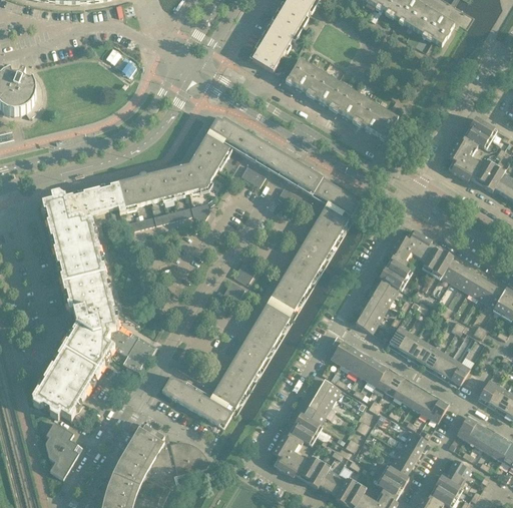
[(307,13),(286,0),(266,34),(287,47),(307,13)]
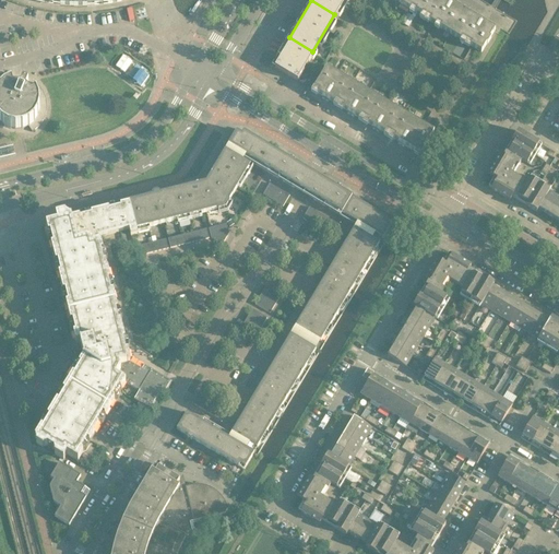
[(311,0),(334,14),(343,0),(311,0)]
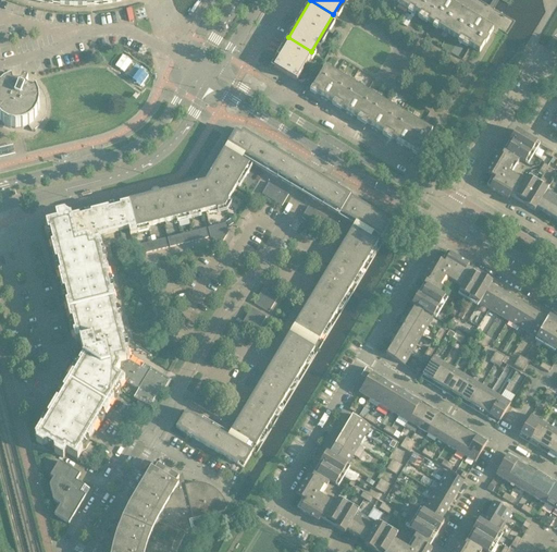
[(400,0),(423,14),(431,0),(400,0)]
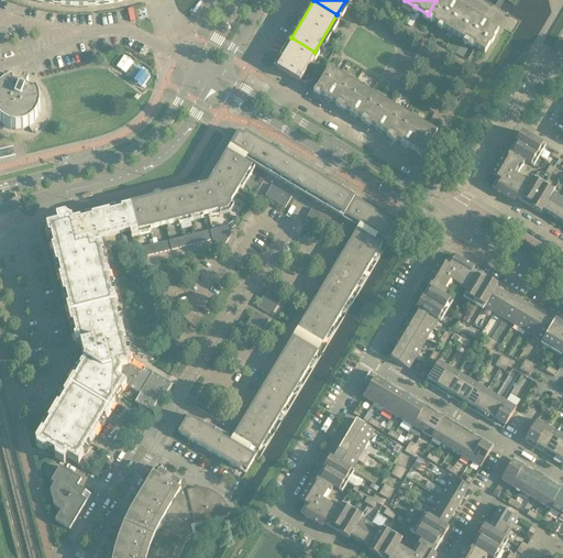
[(465,6),(457,0),(435,0),(428,14),(455,31),(470,8),(468,7),(470,6),(466,4),(465,6)]
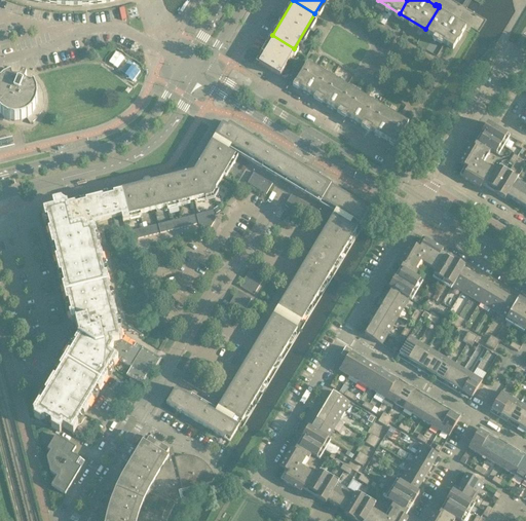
[(465,24),(442,9),(443,8),(440,6),(439,7),(425,29),(452,45),(457,37),(458,38),(461,32),(460,32),(465,24)]
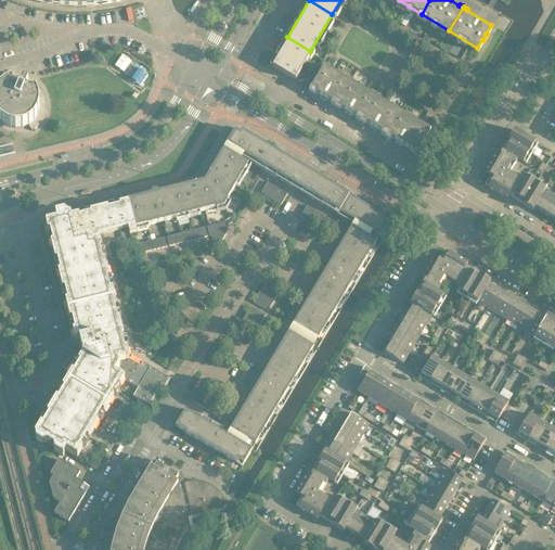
[(287,37),(279,52),(272,63),(295,76),(301,65),(299,64),(302,60),(304,61),(310,51),(287,37)]
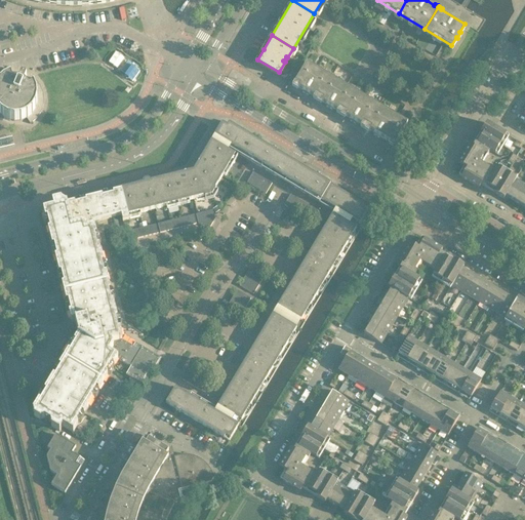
[(326,71),(311,62),(311,61),(308,58),(308,60),(306,58),(293,80),(318,95),(330,73),(329,73),(330,72),(327,70),(326,71)]
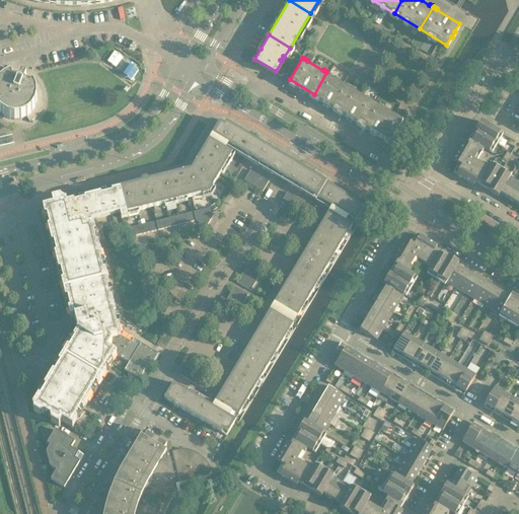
[(328,72),(327,73),(326,72),(314,94),(338,107),(350,86),(350,85),(347,83),(347,84),(330,75),(331,74),(328,72)]
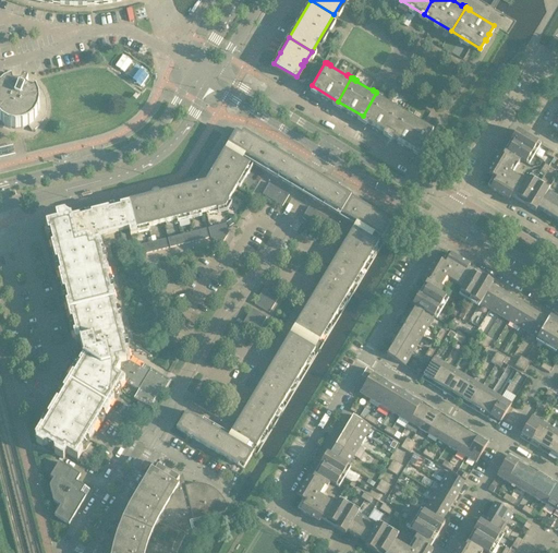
[(14,93),(11,80),(4,82),(0,85),(0,117),(2,119),(8,122),(15,124),(22,123),(28,121),(32,128),(39,120),(44,112),(46,104),(46,94),(41,85),(35,79),(31,84),(27,83),(28,81),(22,79),(17,92),(14,93)]
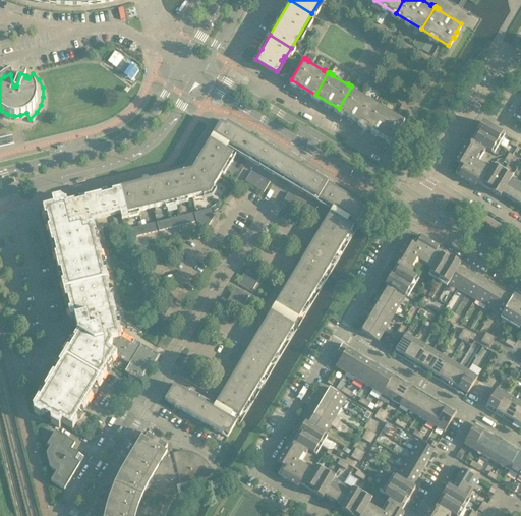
[(366,96),(360,93),(355,90),(356,89),(353,87),(352,88),(351,87),(339,108),(362,122),(374,101),(369,98),(370,97),(367,95),(366,96)]
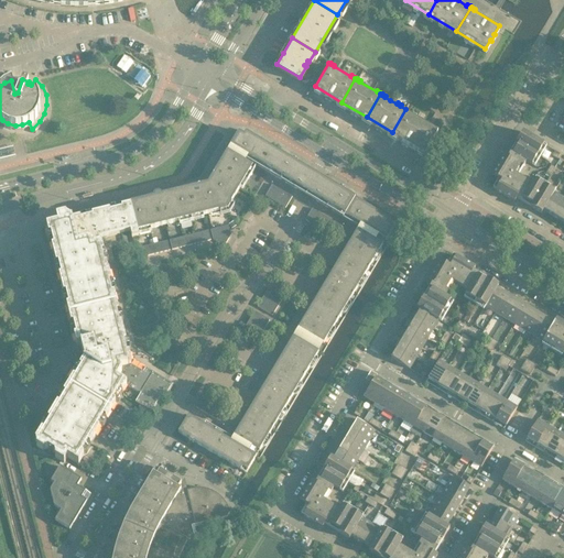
[(412,112),(405,109),(392,132),(423,151),(429,143),(430,143),(433,138),(432,137),(437,128),(415,115),(416,113),(413,111),(412,112)]
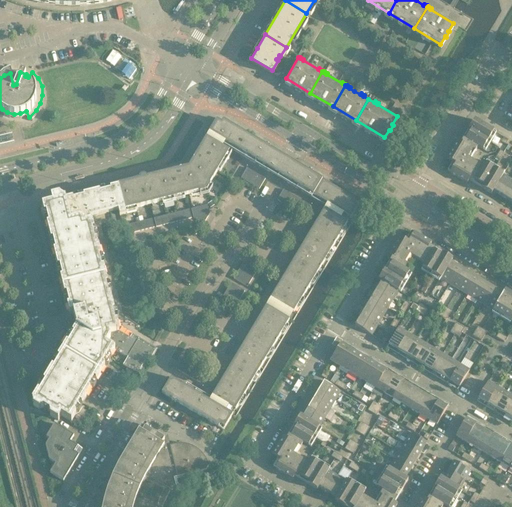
[(259,139),(217,114),(208,129),(250,154),(259,139)]
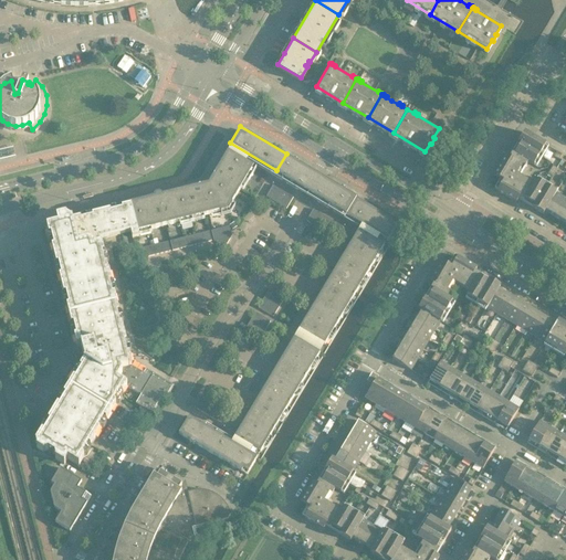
[(516,198),(520,192),(521,193),(524,194),(534,200),(532,203),(543,210),(545,207),(544,207),(555,188),(535,176),(533,180),(530,178),(528,177),(520,171),(525,162),(526,160),(527,157),(533,160),(540,150),(545,140),(524,127),(517,138),(521,139),(513,152),(512,154),(506,150),(494,171),(503,177),(496,186),(516,198)]
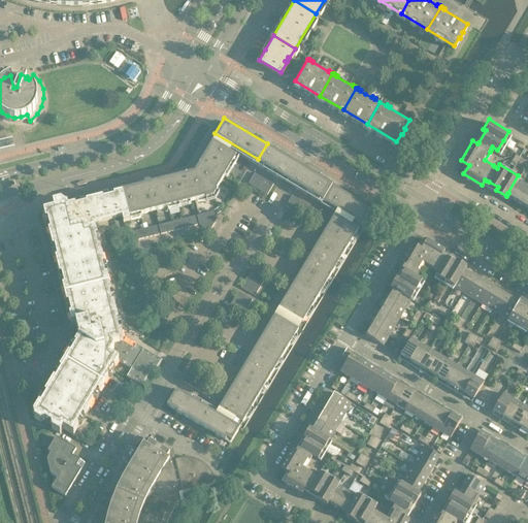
[(212,137),(194,168),(212,193),(217,187),(216,186),(236,152),(212,137)]
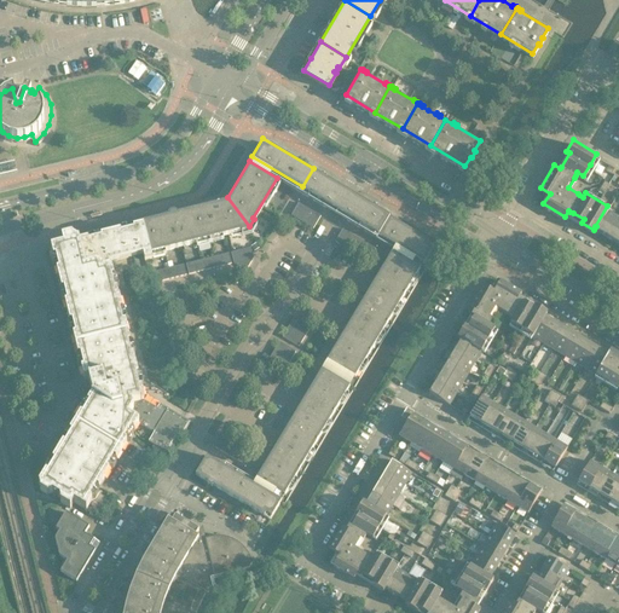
[(320,172),(313,168),(302,186),(337,207),(348,189),(325,175),(327,174),(320,171),(320,172)]
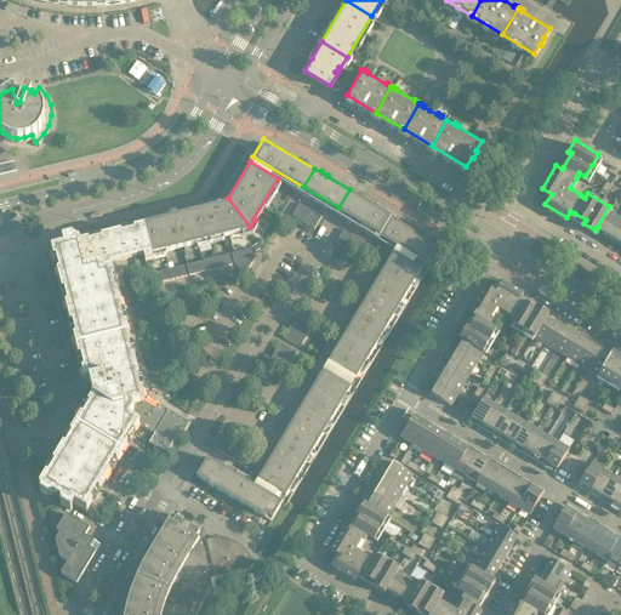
[(351,189),(349,189),(339,208),(339,209),(374,229),(385,211),(379,206),(379,205),(374,203),(372,204),(351,189)]
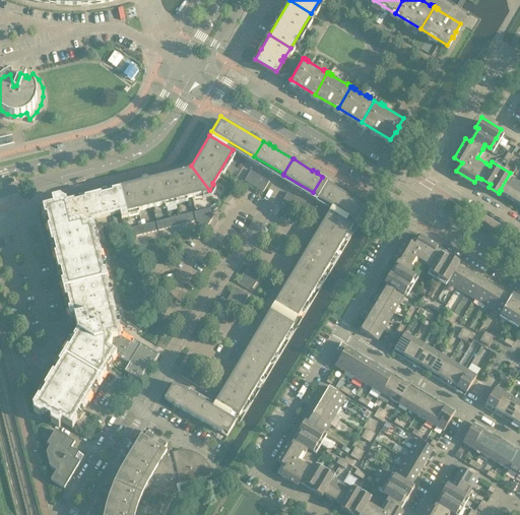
[(209,190),(191,166),(169,171),(176,197),(202,191),(203,192),(209,190)]
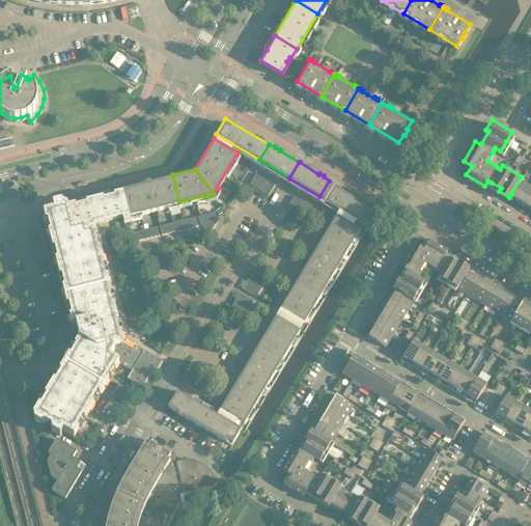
[(255,170),(249,181),(269,192),(275,181),(255,170)]
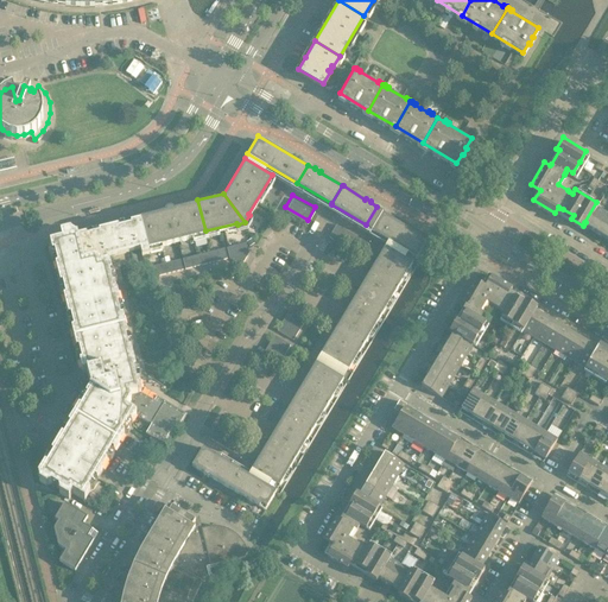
[(140,214),(140,215),(149,245),(206,230),(197,200),(173,206),(173,204),(165,207),(165,208),(140,214)]
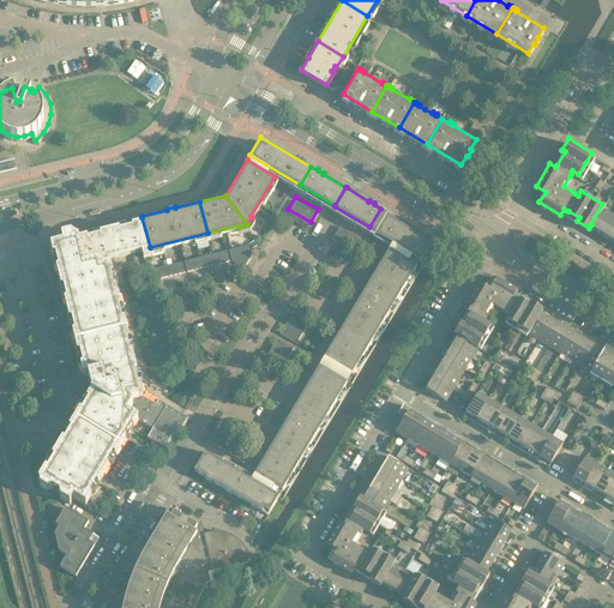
[(590,224),(591,224),(601,230),(613,210),(602,204),(590,224)]
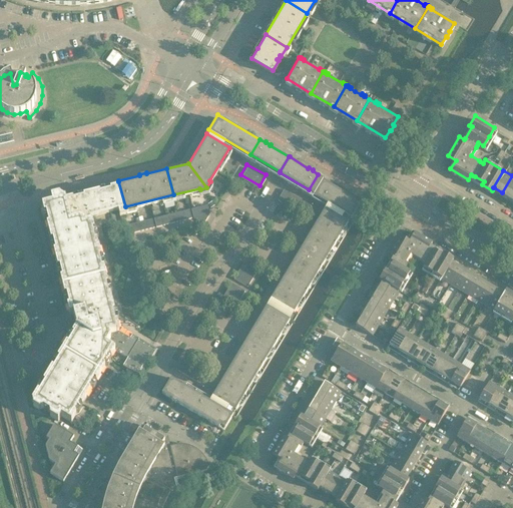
[(360,198),(318,174),(309,189),(351,214),(360,198)]
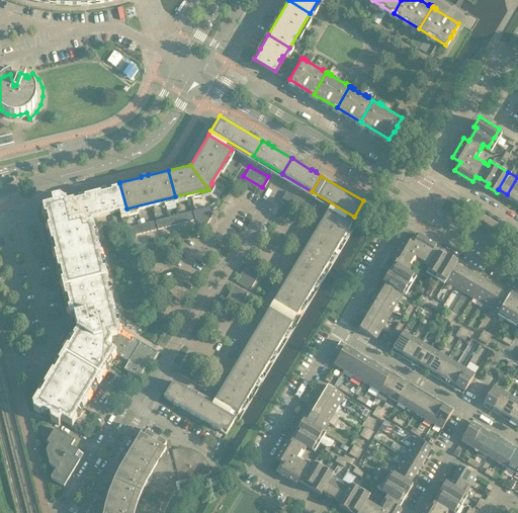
[(517,177),(507,194),(516,199),(517,196),(517,177)]
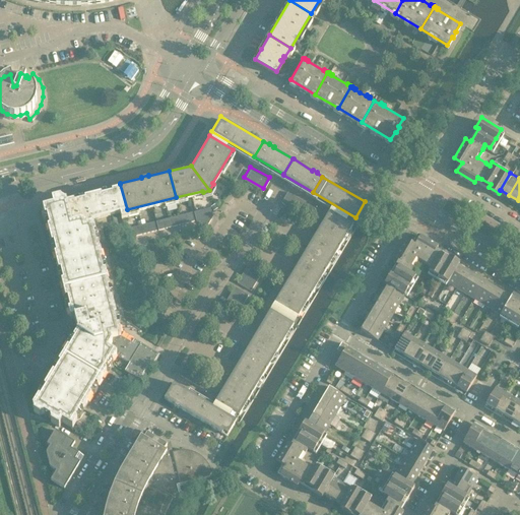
[(121,331),(112,296),(110,297),(107,285),(109,285),(105,268),(103,268),(100,258),(102,257),(98,241),(95,241),(93,231),(95,230),(91,216),(120,209),(121,214),(127,213),(127,209),(120,184),(112,186),(112,188),(101,191),(101,189),(84,193),(84,195),(74,198),(73,196),(65,198),(65,199),(62,200),(60,194),(51,196),(53,202),(43,205),(45,213),(47,213),(49,224),(47,224),(51,241),(53,241),(56,251),(54,252),(58,268),(60,268),(63,278),(61,279),(65,296),(67,296),(68,301),(64,302),(65,305),(68,307),(70,316),(74,315),(77,328),(73,335),(70,336),(66,342),(67,344),(58,360),(55,361),(52,367),(53,369),(44,384),(41,385),(38,390),(38,393),(31,403),(33,403),(34,407),(34,408),(40,411),(44,410),(46,408),(54,413),(51,417),(50,419),(59,424),(62,417),(72,425),(77,416),(79,415),(83,409),(82,407),(91,392),(116,351),(129,359),(124,367),(135,374),(138,374),(140,374),(142,372),(148,362),(151,364),(159,350),(134,334),(131,338),(120,331),(121,331)]
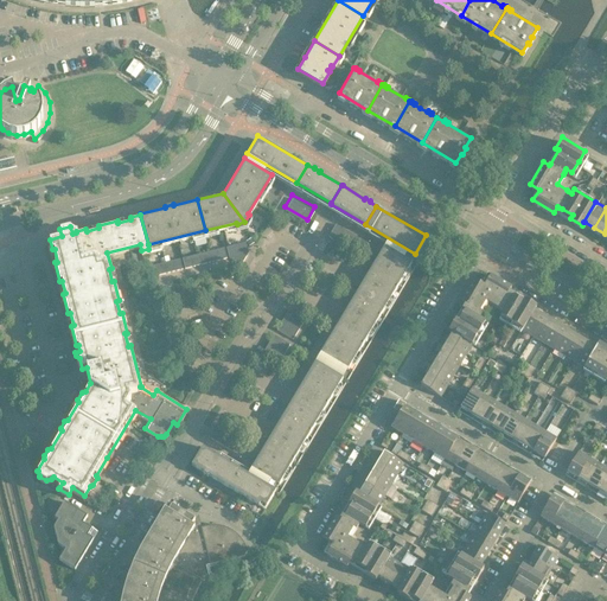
[(369,240),(336,219),(328,232),(362,253),(369,240)]
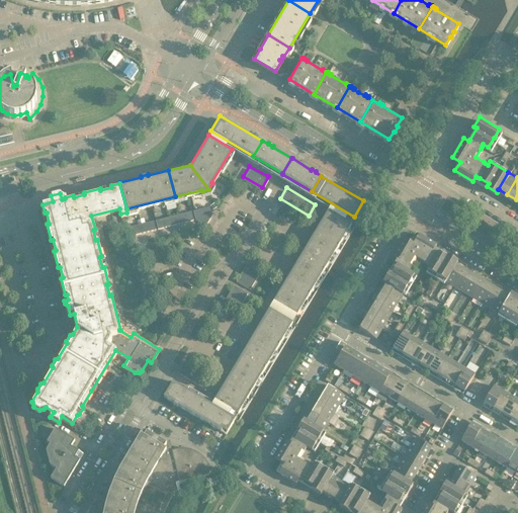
[(211,211),(209,202),(193,207),(195,216),(205,223),(211,211)]
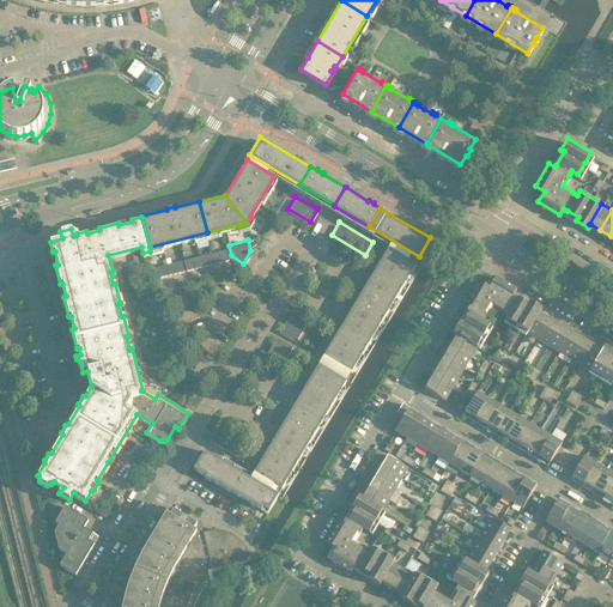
[(388,244),(364,285),(392,302),(416,261),(388,244)]
